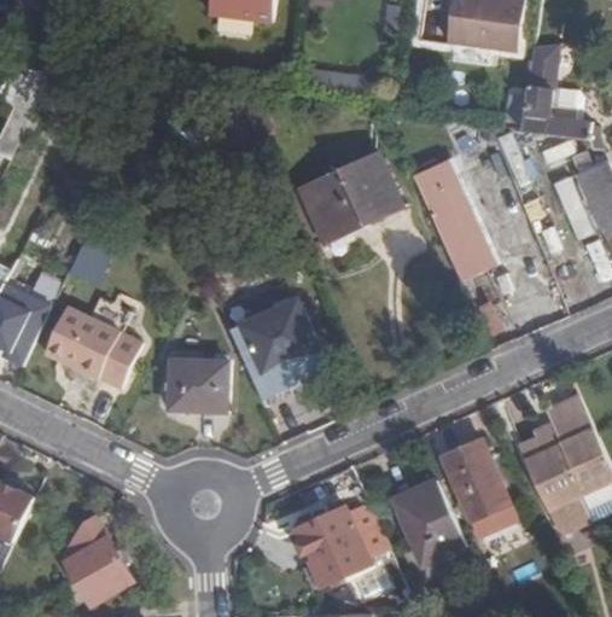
[(272,24),(275,0),(210,0),(209,16),(272,24)]
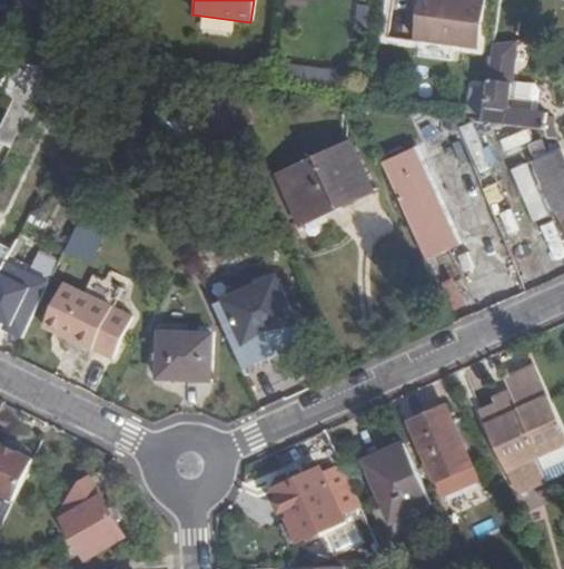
[(483,1),(471,0),(416,0),(412,41),(476,50),(483,1)]
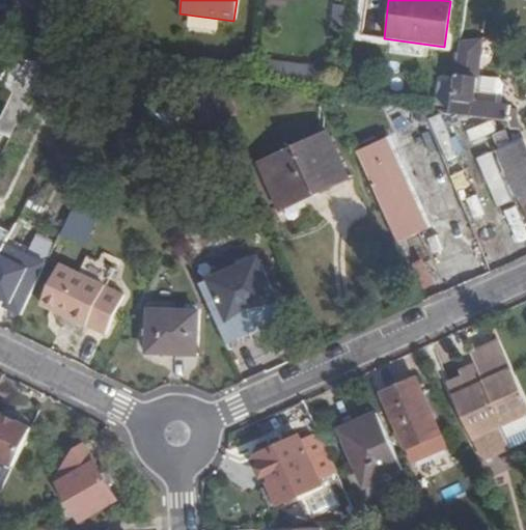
[(480,40),(459,43),(453,78),(448,115),(505,122),(506,131),(516,131),(513,121),(514,111),(507,110),(507,109),(497,107),(500,86),(496,81),(475,78),(480,40)]
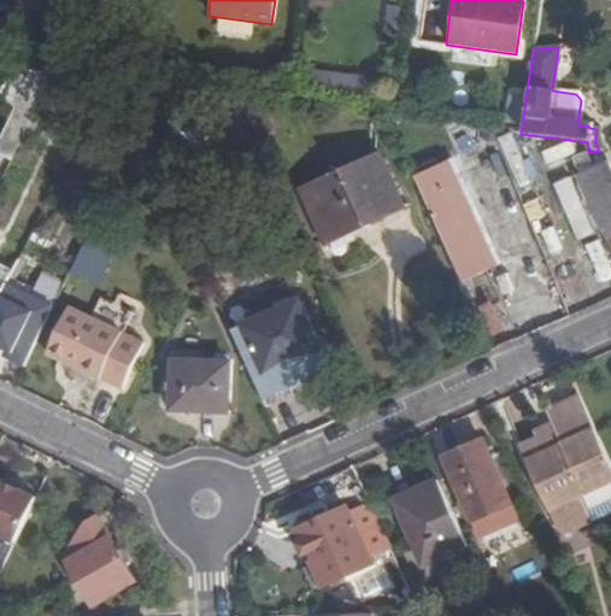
[(0,157),(10,162),(52,74),(41,72),(9,68),(0,84),(0,103),(12,109),(0,133),(0,157)]
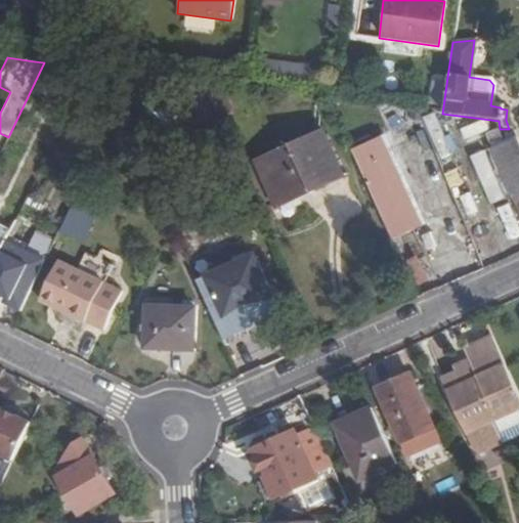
[(306,74),(306,62),(266,60),(266,73),(306,74)]
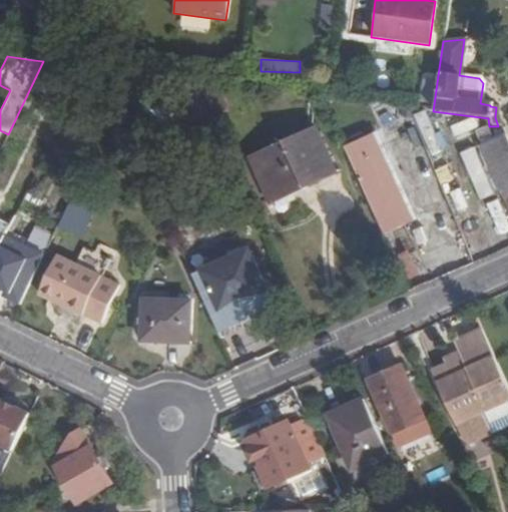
[(421,101),(434,103),(437,85),(424,84),(421,101)]
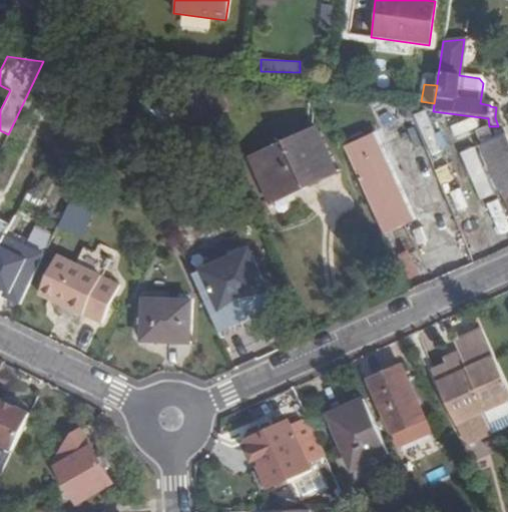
[(429,155),(443,150),(429,108),(415,113),(429,155)]
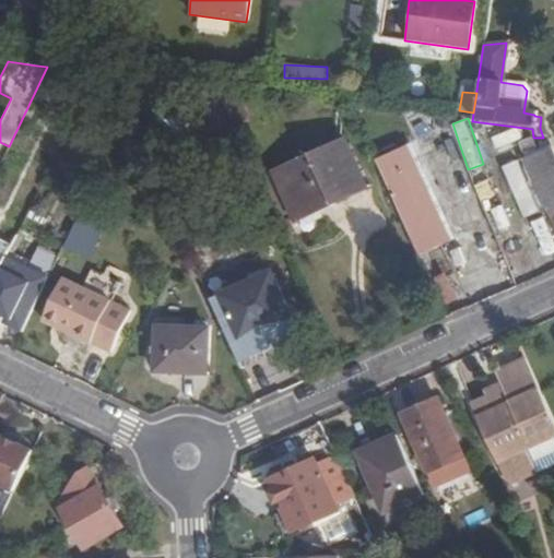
[(494,147),(518,139),(514,128),(490,137),(494,147)]
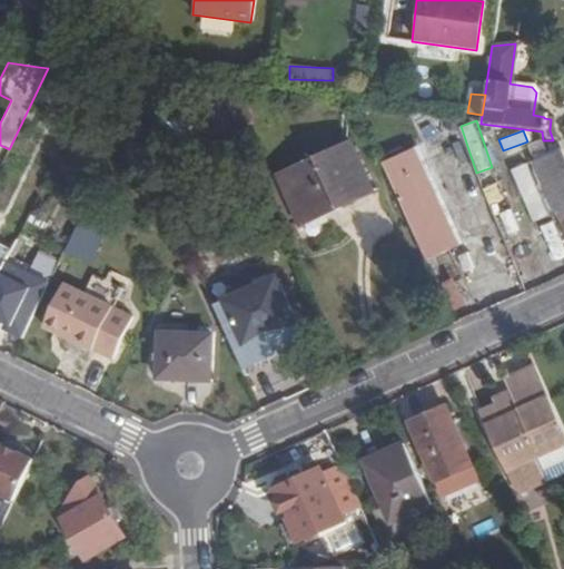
[(525,153),(555,219),(563,238),(563,164),(553,140),(525,153)]
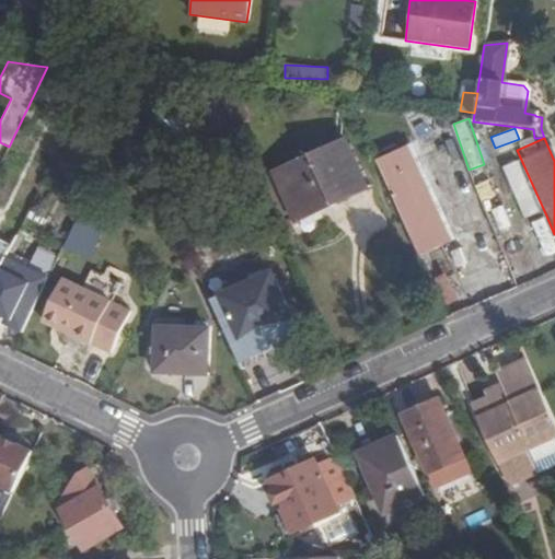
[(300,162),(323,210),(368,190),(346,142),(300,162)]
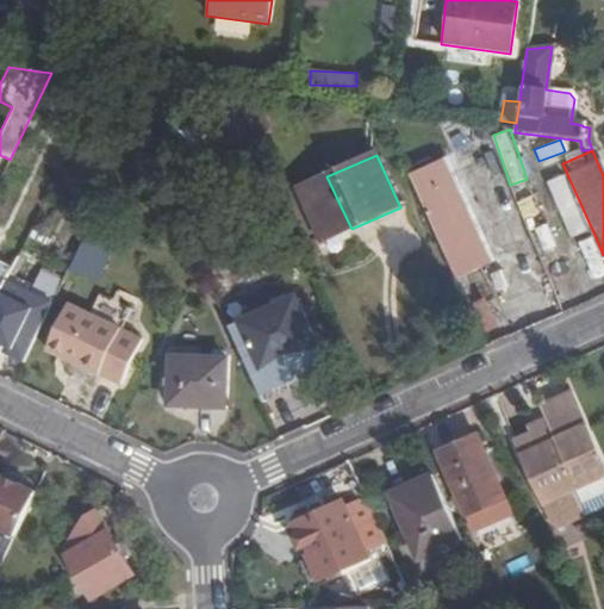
[(453,279),(492,263),(449,155),(409,171),(453,279)]
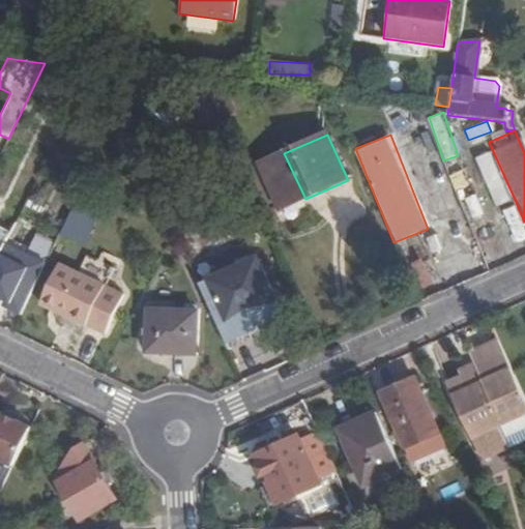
[(278,212),(305,199),(284,153),(257,166),(278,212)]
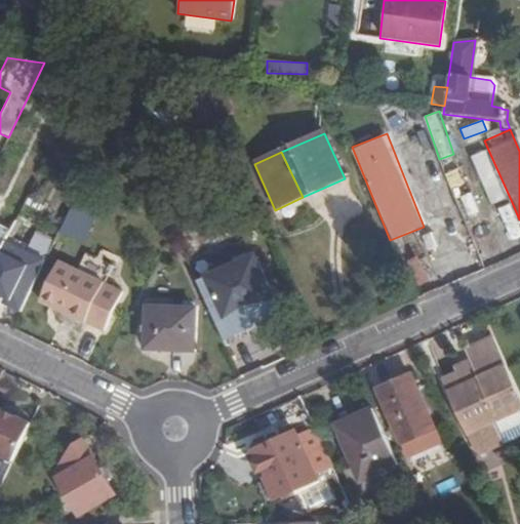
[(103,204),(76,192),(61,226),(85,238),(103,204)]
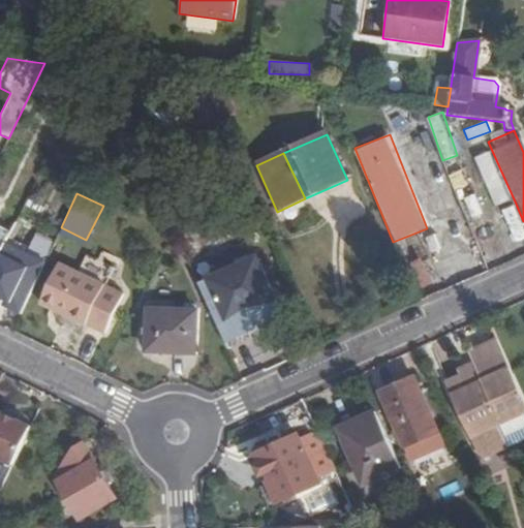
[(462,198),(469,218),(482,213),(473,193),(462,198)]
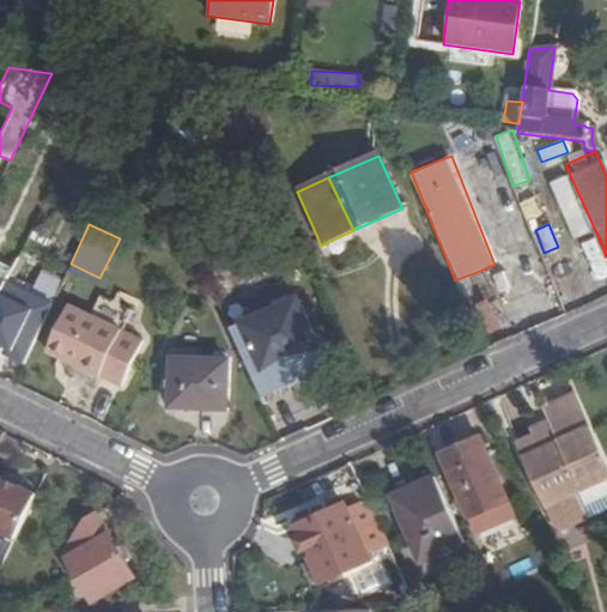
[(606,276),(596,237),(581,242),(592,282),(606,277),(606,276)]
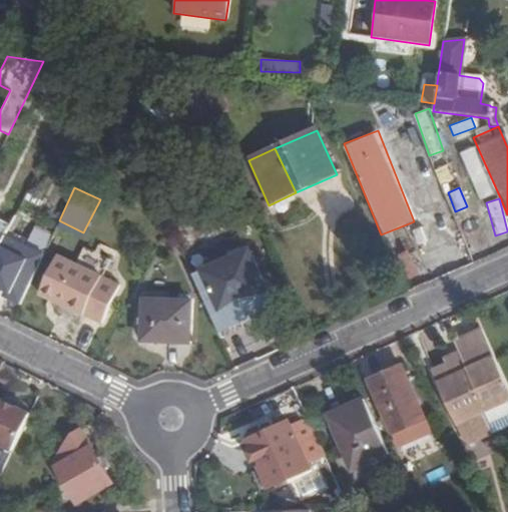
[(40,295),(100,325),(122,281),(105,273),(114,256),(87,242),(79,260),(61,251),(40,295)]
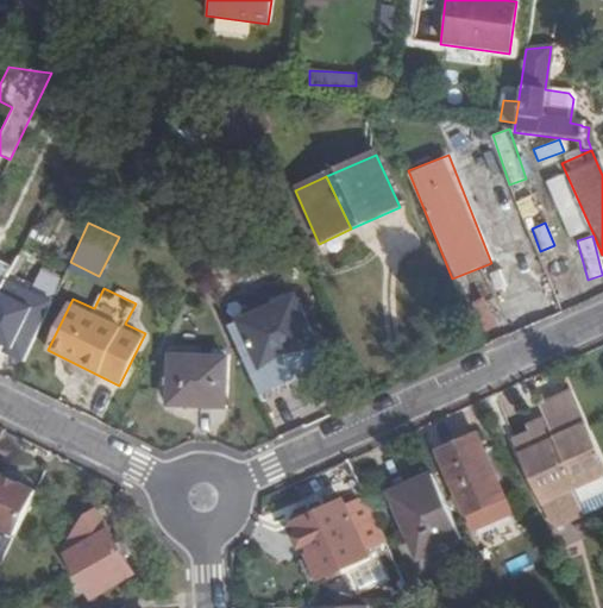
[(0,342),(11,348),(7,355),(24,363),(41,325),(19,314),(25,304),(8,295),(2,307),(0,306),(0,342)]
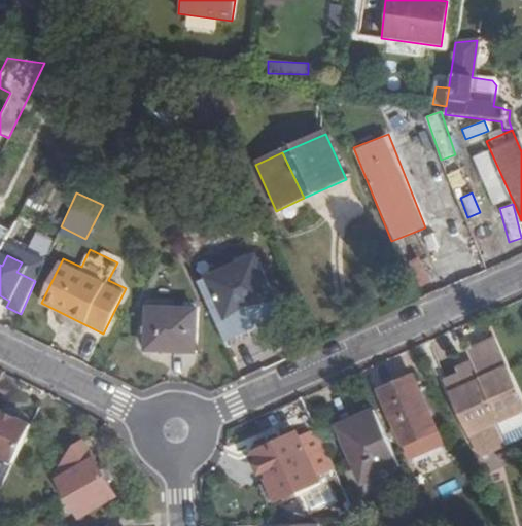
[(252,260),(206,282),(225,322),(271,301),(252,260)]
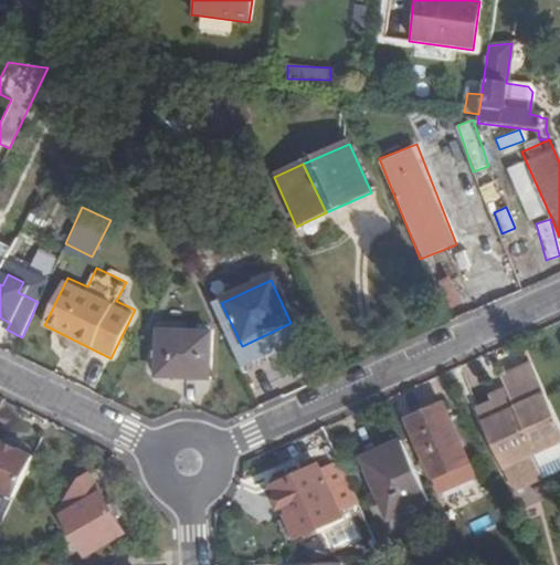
[(209,335),(156,333),(155,377),(207,379),(209,335)]
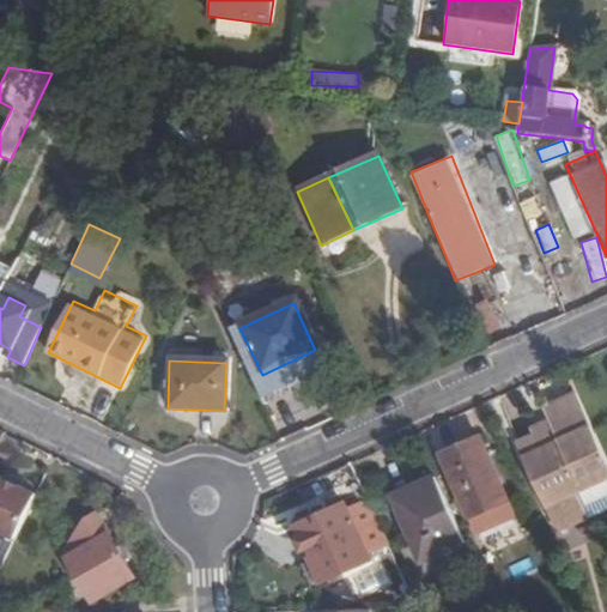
[(541,414),(547,425),(557,447),(521,462),(554,537),(586,522),(575,498),(606,483),(606,471),(575,399),(541,414)]
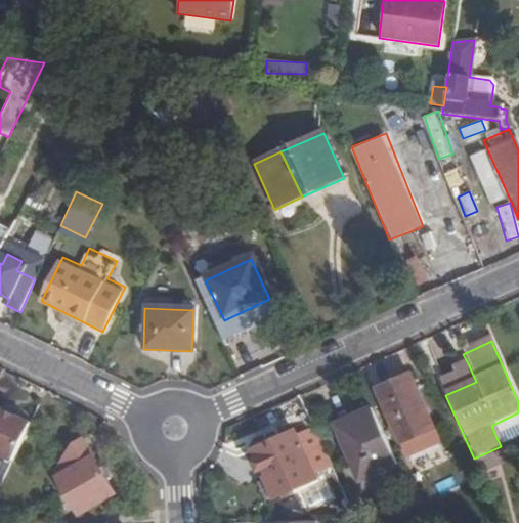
[(476,382),(468,363),(452,371),(456,377),(440,383),(445,395),(476,382)]
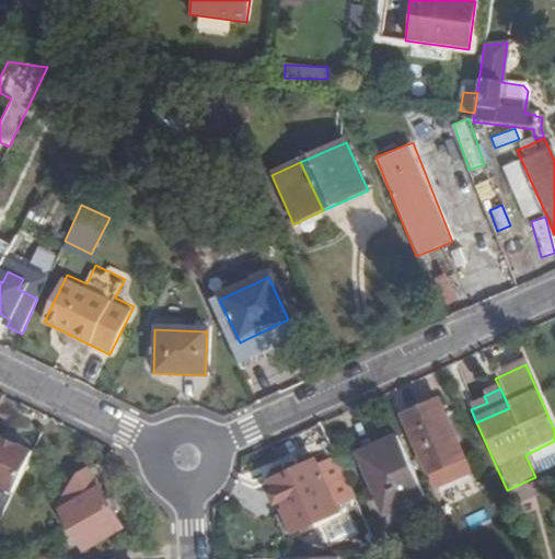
[(435,402),(401,417),(426,474),(459,457),(435,402)]
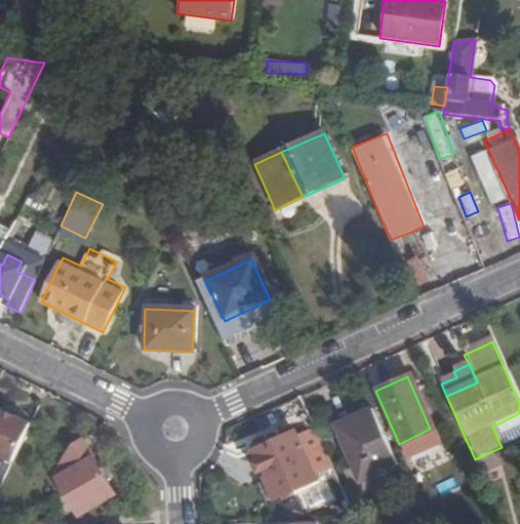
[(5,413),(0,410),(0,458),(11,464),(30,425),(14,417),(12,420),(3,415),(5,413)]
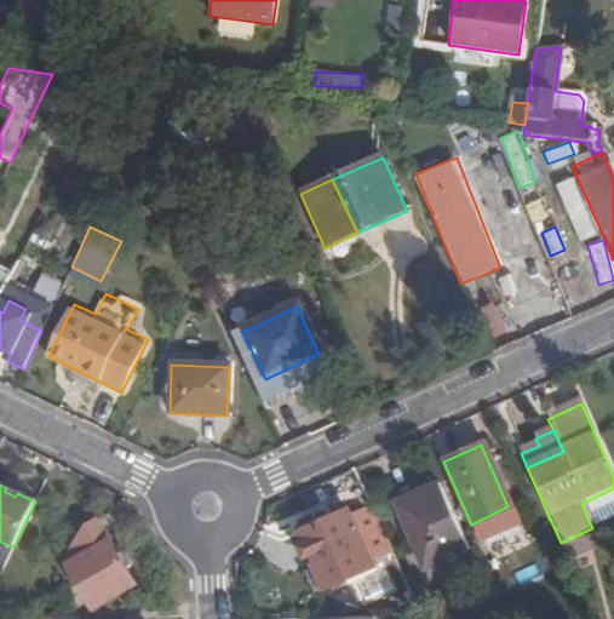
[(469,552),(439,487),(394,506),(423,573),(469,552)]
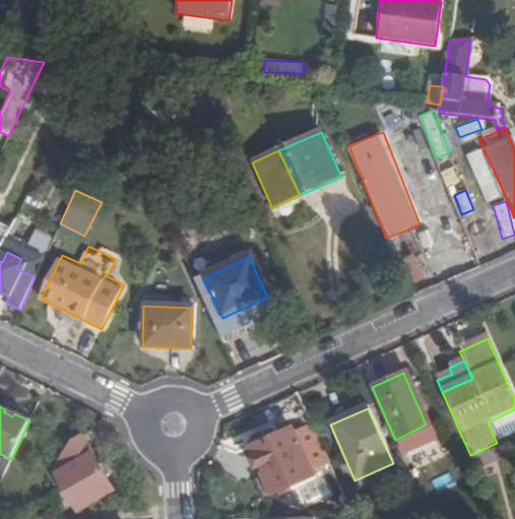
[(257,428),(243,434),(267,487),(307,467),(285,423),(271,430),(266,418),(256,424),(257,428)]
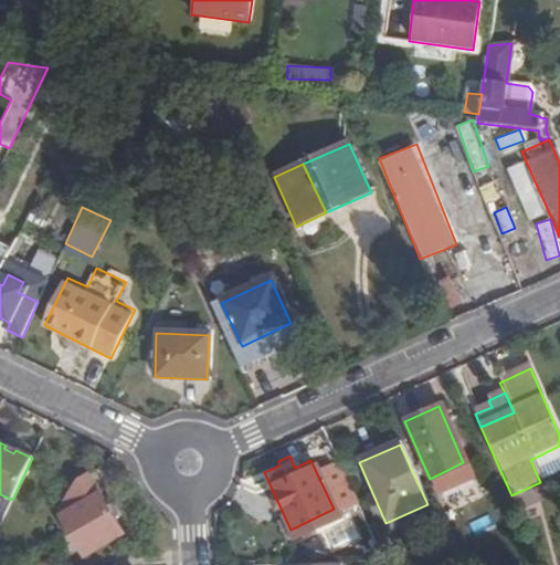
[(57,511),(84,556),(122,533),(88,475),(76,482),(57,511)]
